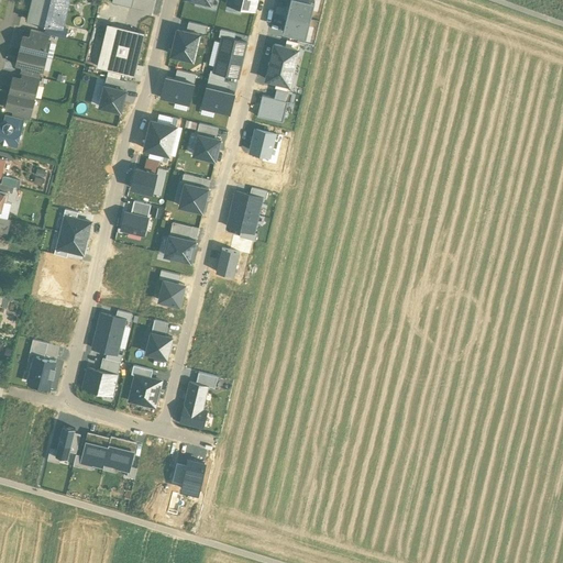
[(32,0),(28,20),(47,25),(62,29),(62,28),(68,0),(32,0)]
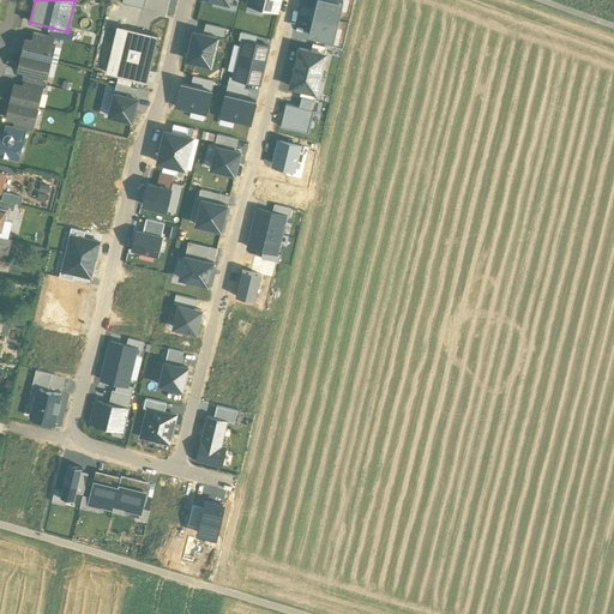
[(280,0),(247,0),(247,4),(277,11),(280,0)]
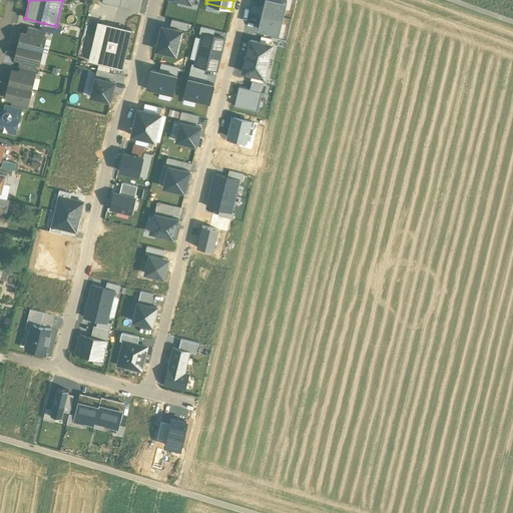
[(283,18),(287,1),(281,0),(264,0),(262,13),(283,18)]
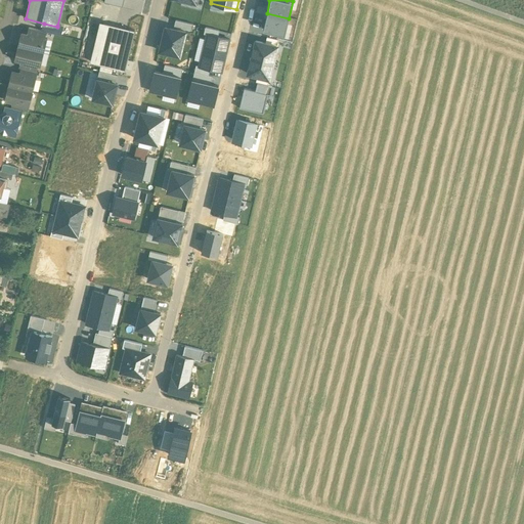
[(285,36),(289,18),(267,13),(263,31),(285,36)]
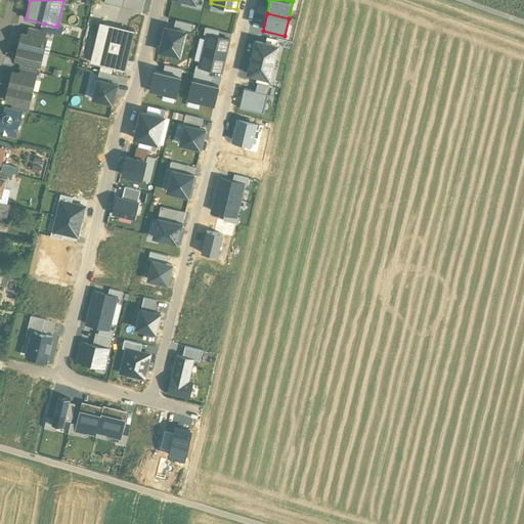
[(191,31),(193,25),(175,20),(174,27),(191,31)]
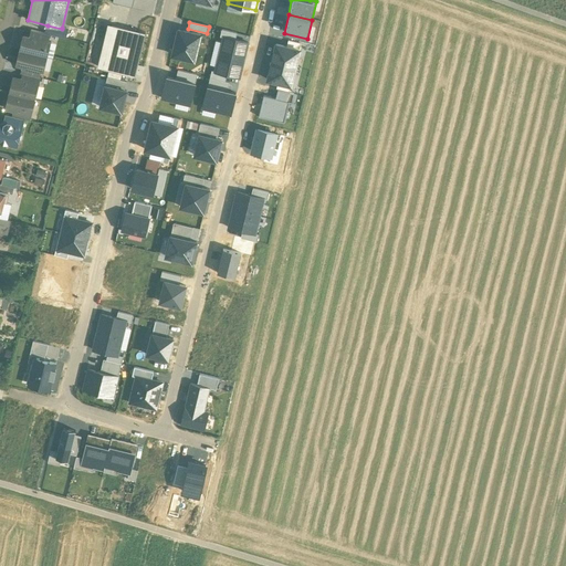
[(62,29),(48,25),(45,33),(50,34),(64,39),(66,29),(62,28),(62,29)]
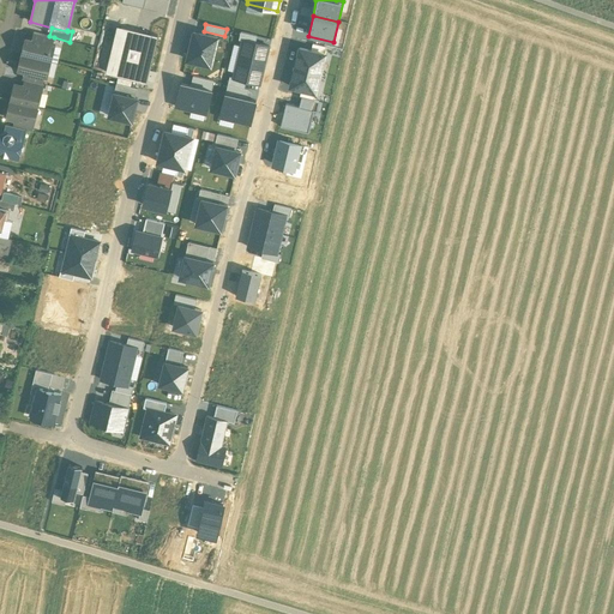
[(157,36),(121,28),(109,74),(146,83),(157,36)]
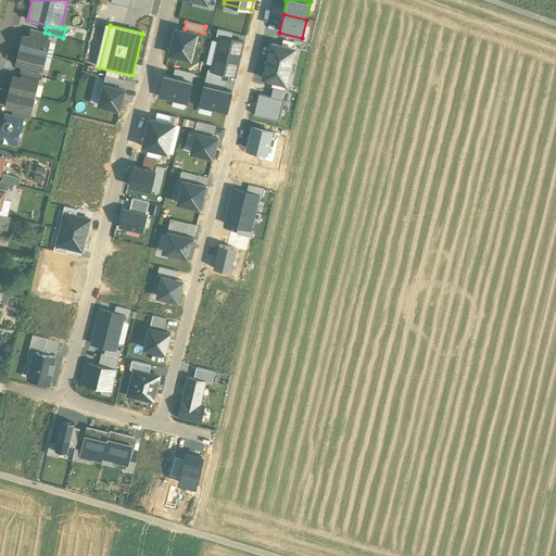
[(45,33),(30,29),(28,37),(47,41),(49,34),(45,33)]
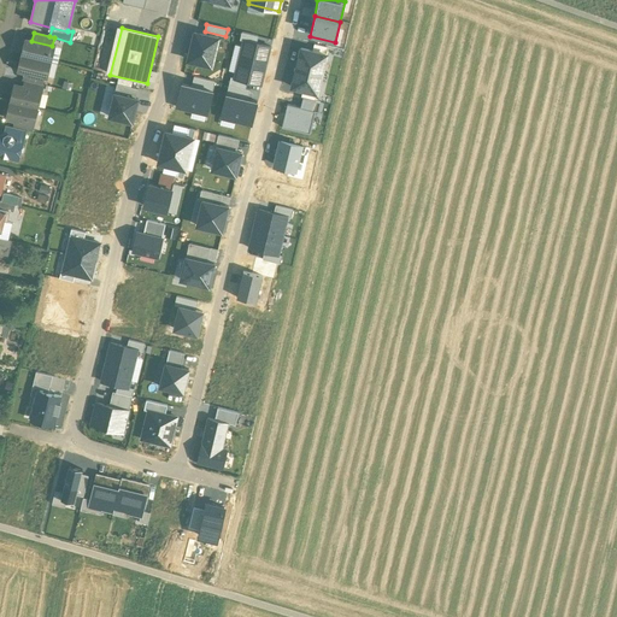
[(213,57),(218,39),(195,33),(188,60),(203,64),(205,54),(213,57)]
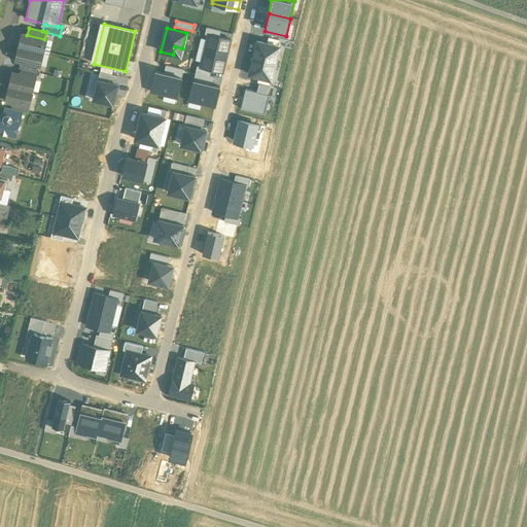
[(208,35),(218,37),(220,32),(207,29),(205,34),(208,35)]
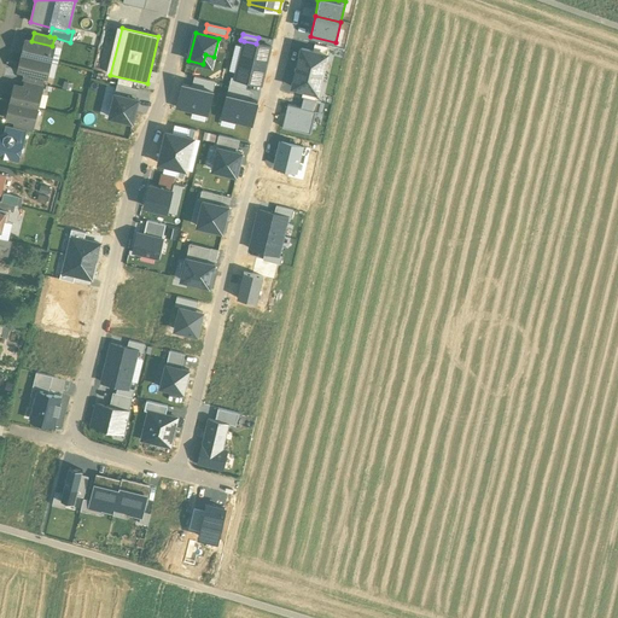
[(31,41),(25,40),(22,56),(51,62),(54,46),(52,46),(31,41)]
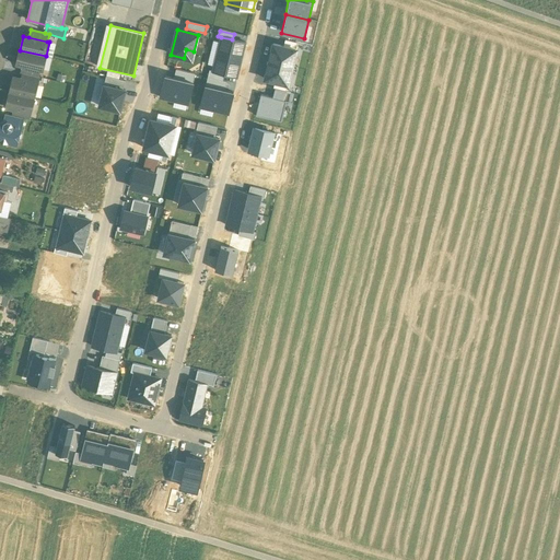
[(217,55),(241,60),(245,43),(232,39),(221,37),(217,55)]
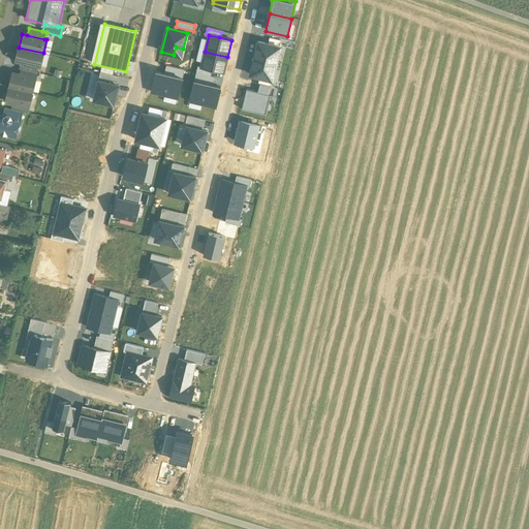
[(276,64),(280,48),(258,42),(254,59),(276,64)]
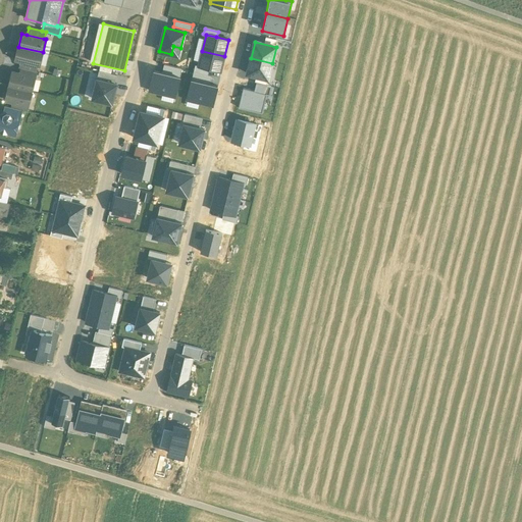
[(43,52),(18,47),(15,59),(20,61),(38,65),(39,65),(43,52)]
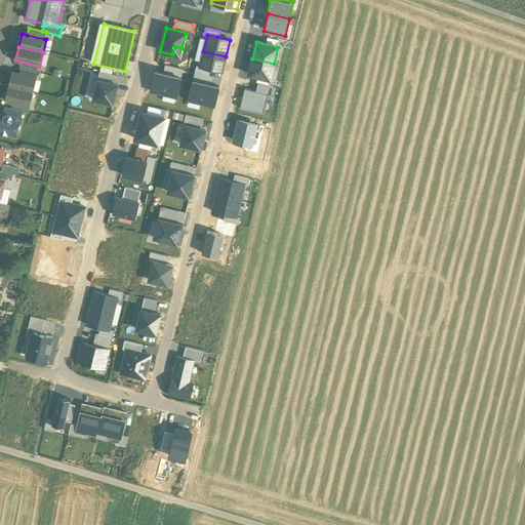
[(210,70),(221,73),(226,56),(203,51),(199,68),(210,70)]
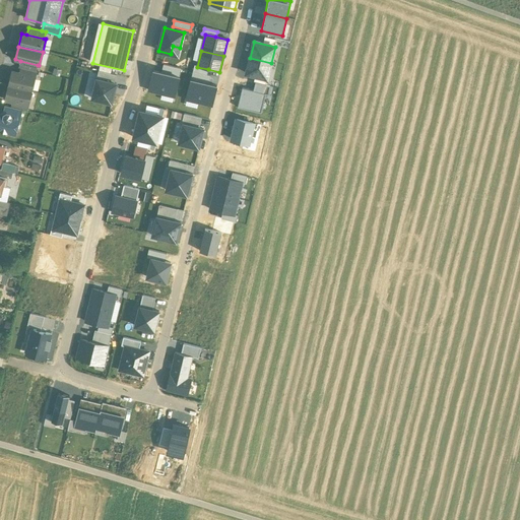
[(246,74),(267,79),(271,63),(250,58),(246,74)]
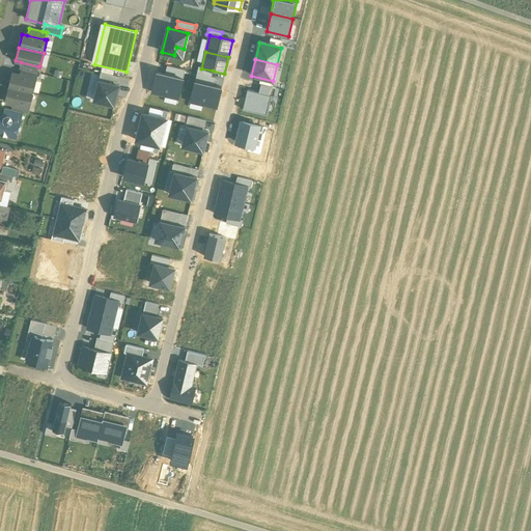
[(38,66),(21,62),(19,68),(22,70),(36,73),(38,66)]
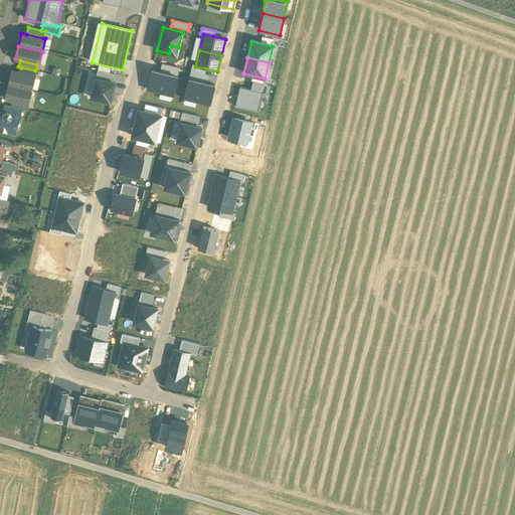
[(160,72),(177,76),(179,68),(162,64),(160,72)]
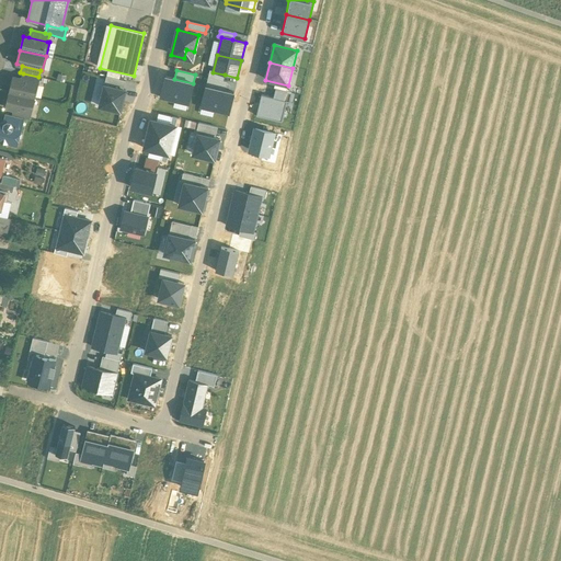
[(222,81),(225,75),(213,72),(209,71),(208,78),(222,81)]
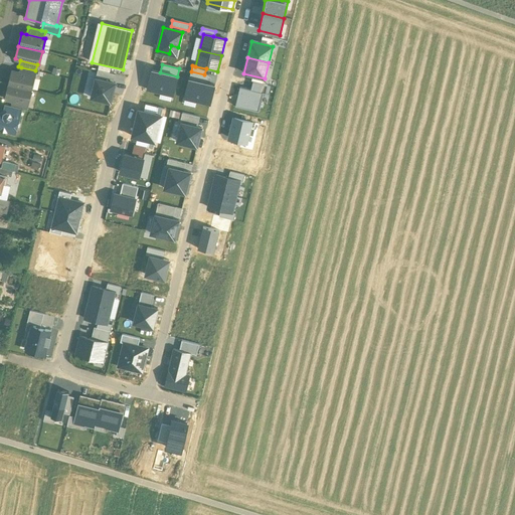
[(35,70),(21,67),(20,73),(34,77),(35,70)]
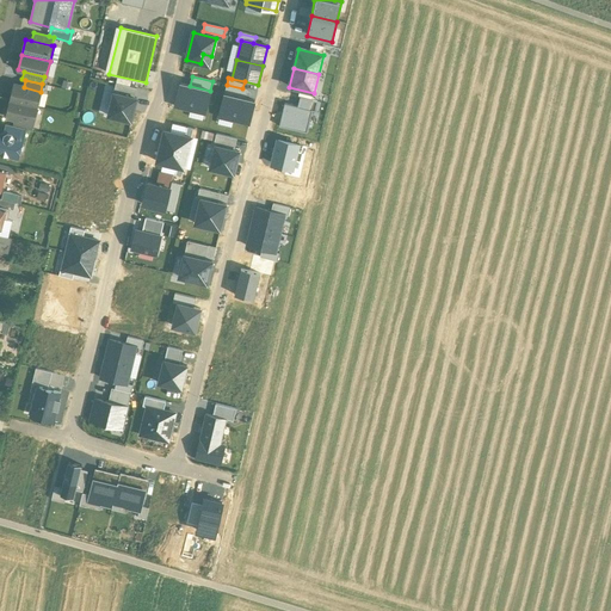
[(116,84),(113,93),(134,98),(136,88),(116,84)]
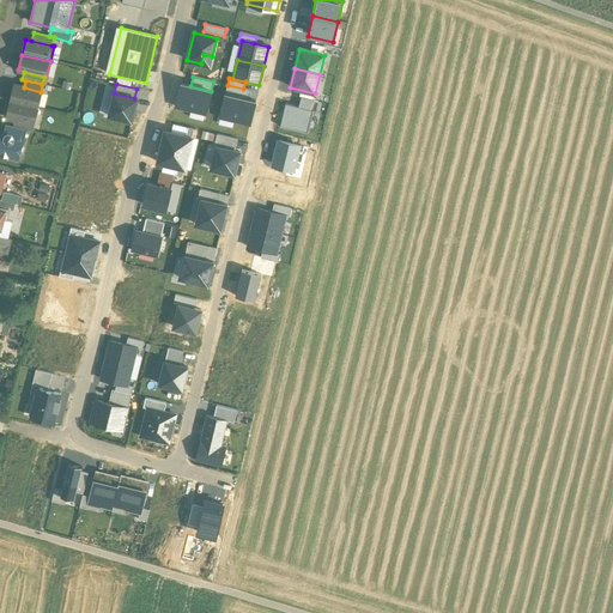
[(190,86),(181,84),(175,107),(205,114),(211,91),(190,86)]
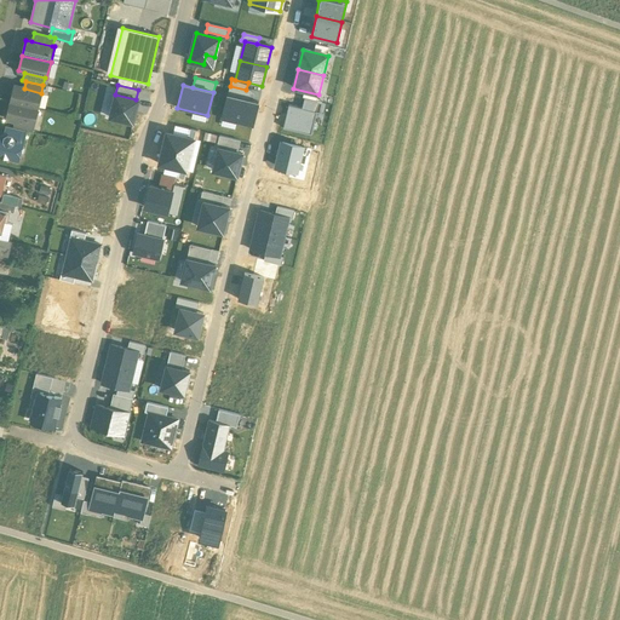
[(41,93),(24,89),(15,86),(10,102),(38,109),(41,93)]
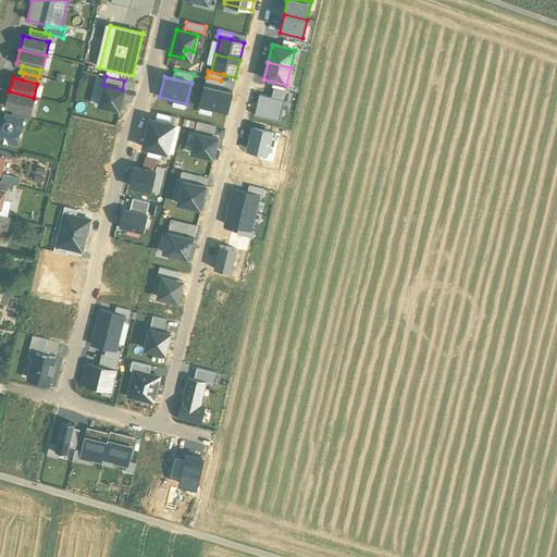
[(207,77),(205,86),(223,90),(225,82),(221,81),(207,77)]
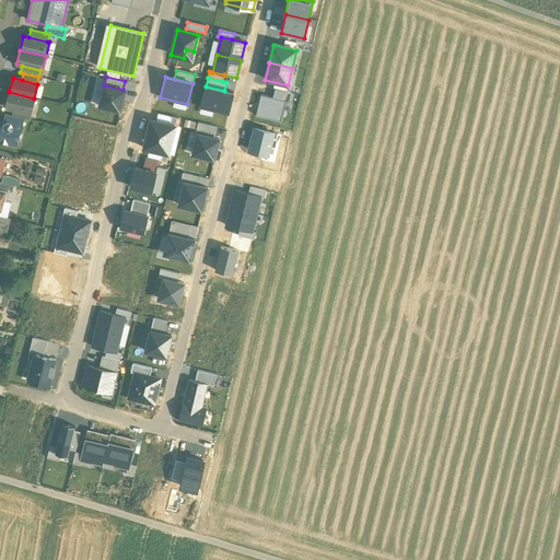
[(98,106),(120,112),(125,90),(123,90),(104,85),(98,106)]
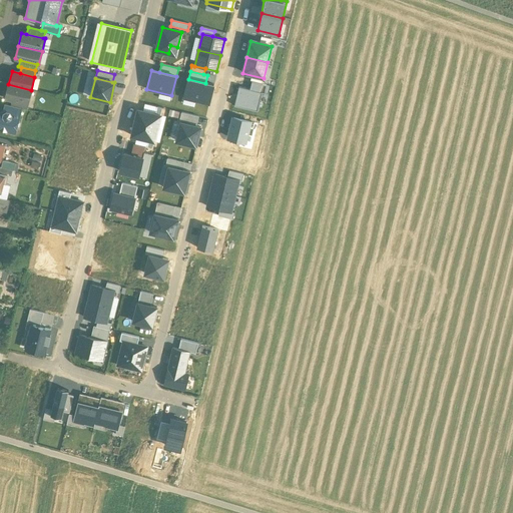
[(183,98),(208,104),(213,85),(205,83),(188,79),(183,98)]
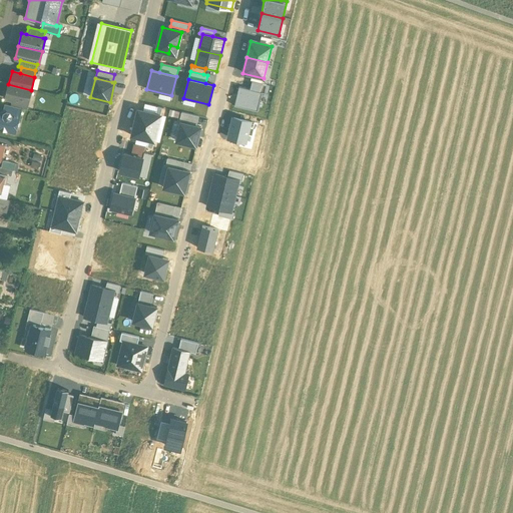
[(267,85),(251,82),(249,89),(263,93),(262,93),(265,94),(267,85)]
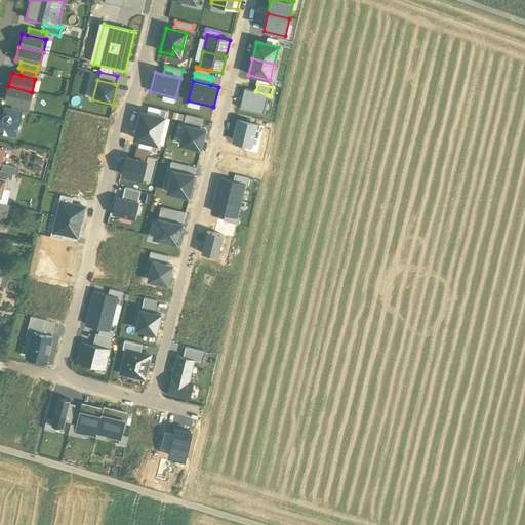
[(32,92),(8,86),(5,101),(13,103),(29,106),(32,92)]
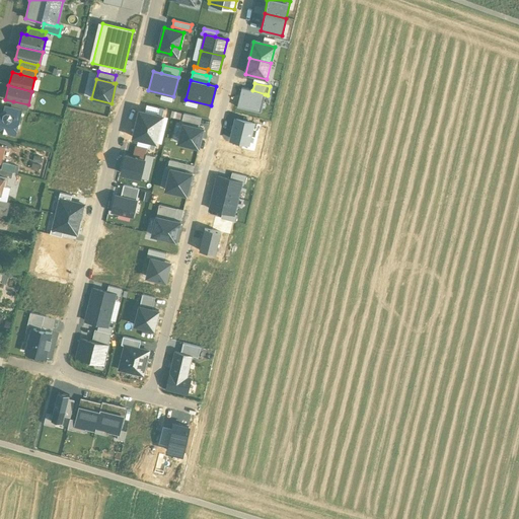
[(252,90),(242,88),(237,107),(261,114),(265,94),(266,94),(252,90)]
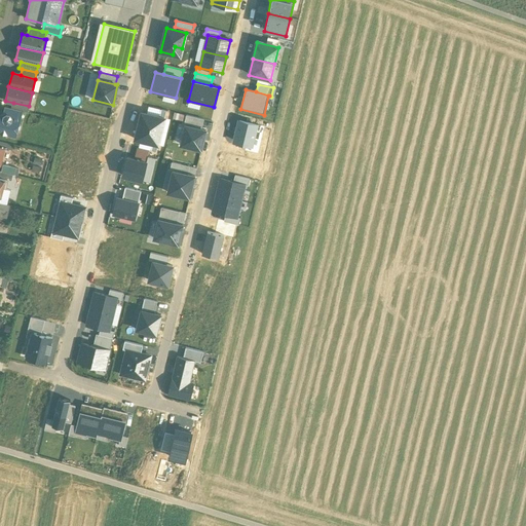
[(29,106),(13,103),(12,109),(22,111),(27,112),(29,106)]
